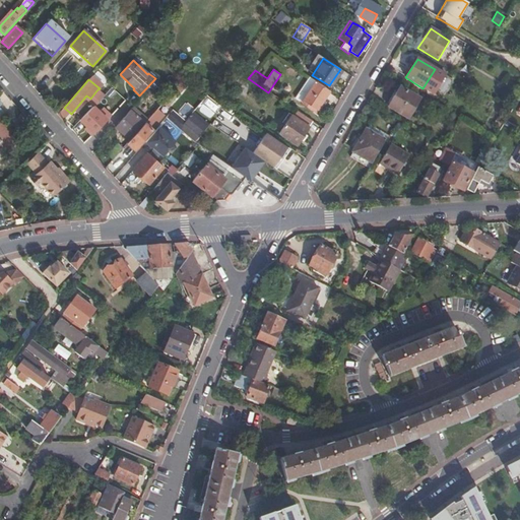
[(317,110),(329,90),(315,81),(302,101),(317,110)]
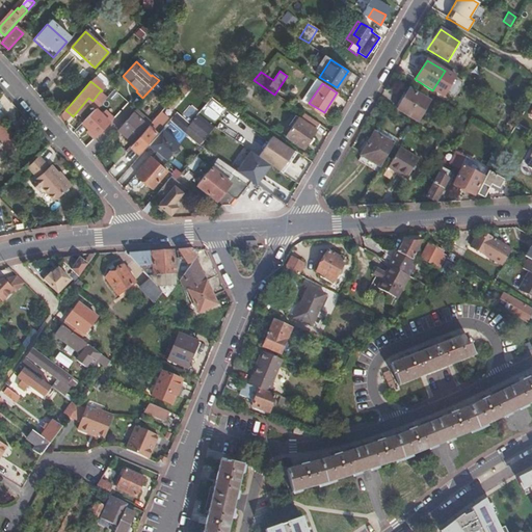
[(409,90),(398,109),(418,122),(430,102),(409,90)]
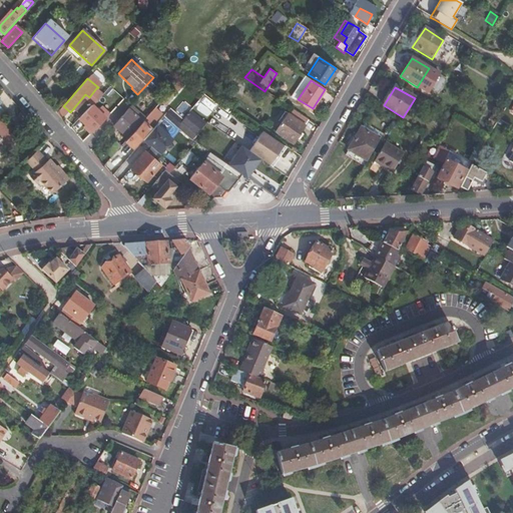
[(104,96),(96,88),(89,97),(86,100),(90,104),(78,118),(92,131),(104,116),(94,107),(104,96)]
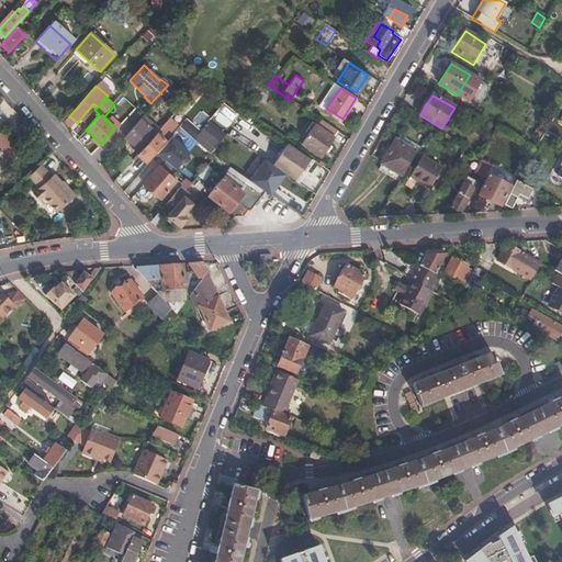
[(184,120),(178,128),(212,153),(227,131),(249,147),(260,132),(221,103),(201,132),(184,120)]
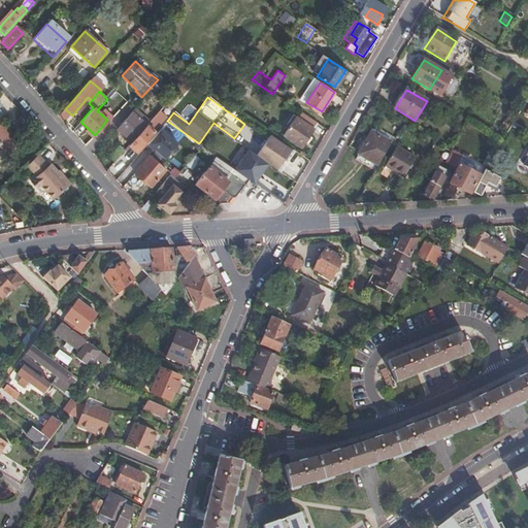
[(172,108),(166,102),(150,121),(154,125),(162,114),(165,117),(172,108)]
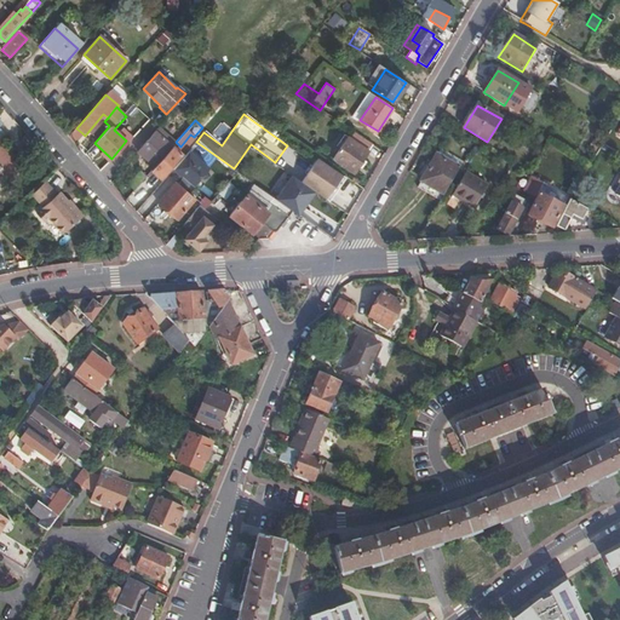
[(76,128),(68,137),(68,138),(73,144),(82,133),(76,128)]
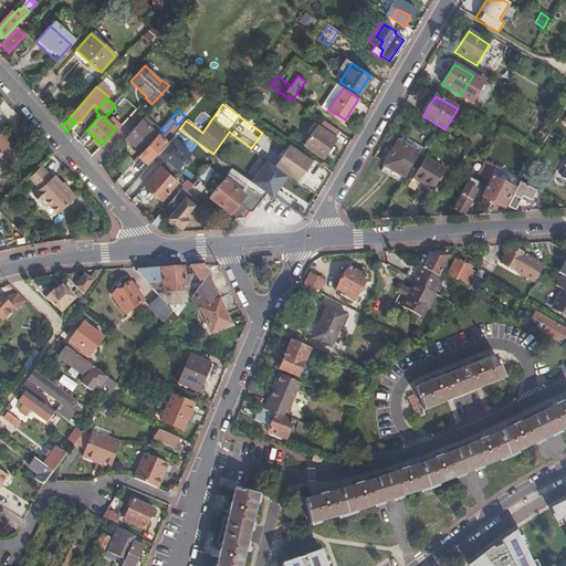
[(157,134),(159,132),(144,117),(125,138),(140,153),(157,134)]
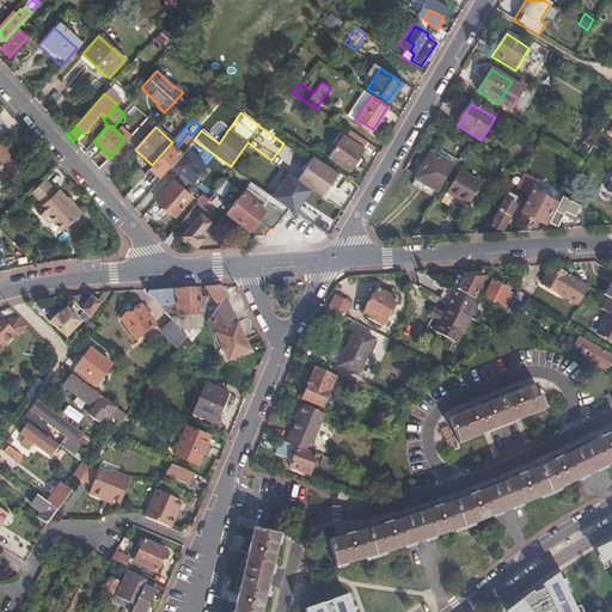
[(362,150),(367,142),(348,129),(343,136),(342,136),(328,158),(349,171),(363,150),(362,150)]
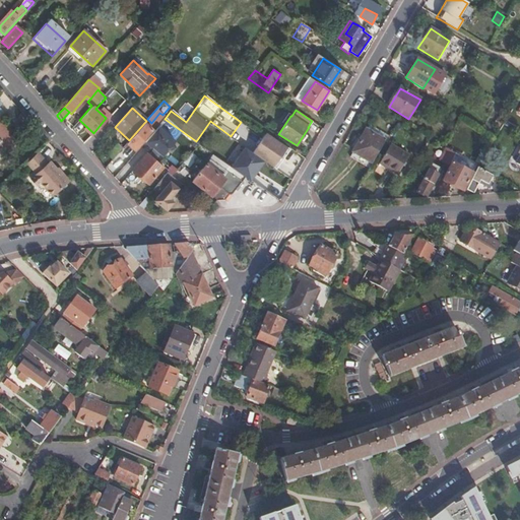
[(129,140),(126,143),(134,150),(152,130),(144,123),(129,140)]
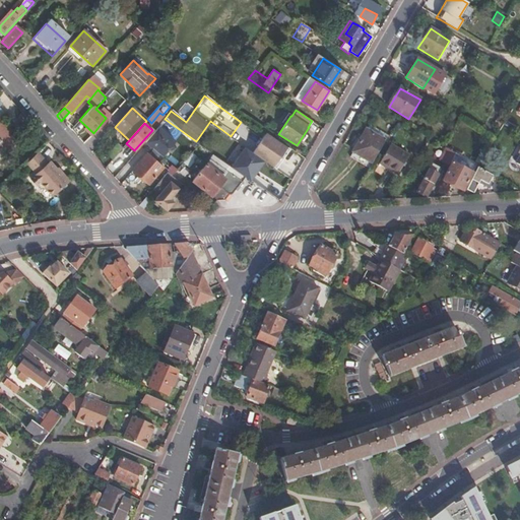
[(386,141),(388,136),(369,125),(366,130),(386,141)]
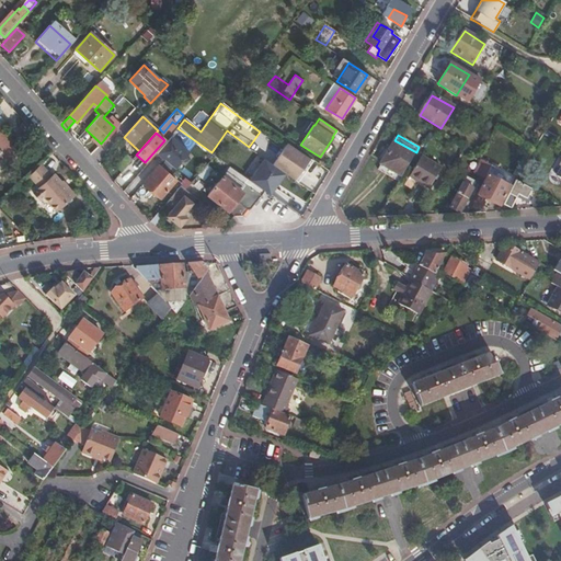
[(377,170),(398,182),(416,152),(395,140),(377,170)]
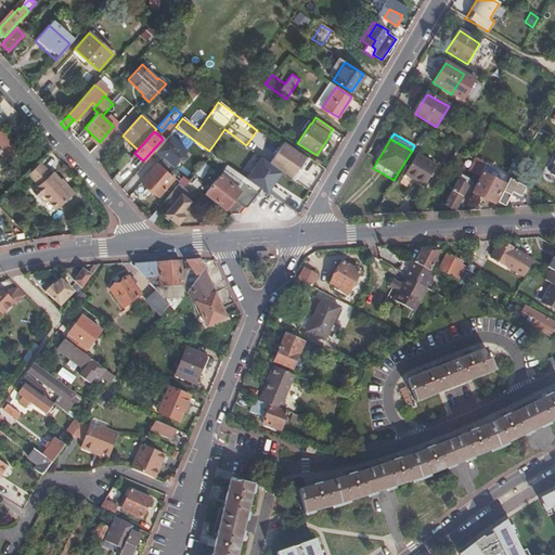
[(284,141),(268,164),(282,173),(292,180),(308,158),(284,141)]
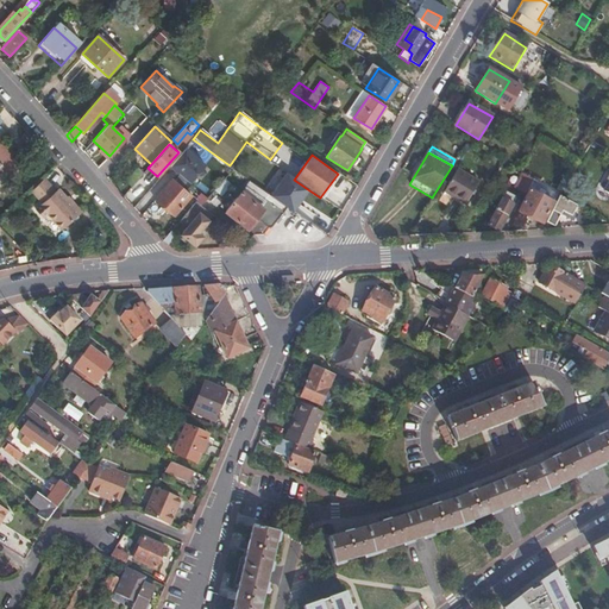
[(125,181),(131,187),(143,174),(136,168),(125,181)]
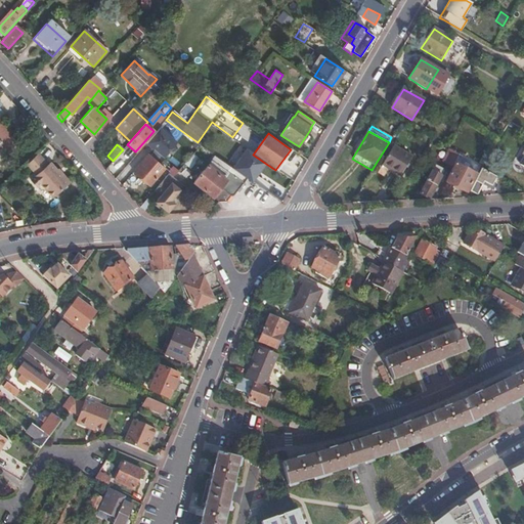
[(393,145),(382,164),(400,175),(410,157),(393,145)]
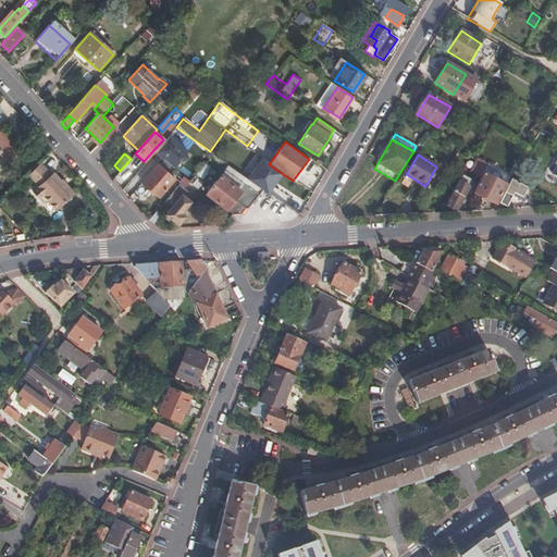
[(479,159),(471,172),(482,177),(489,164),(479,159)]
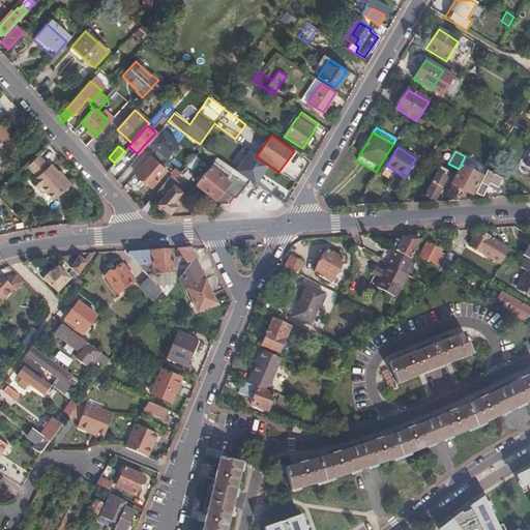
[(37,154),(26,166),(36,175),(31,181),(38,187),(41,184),(55,197),(71,180),(62,171),(61,173),(57,169),(50,162),(48,164),(37,154)]
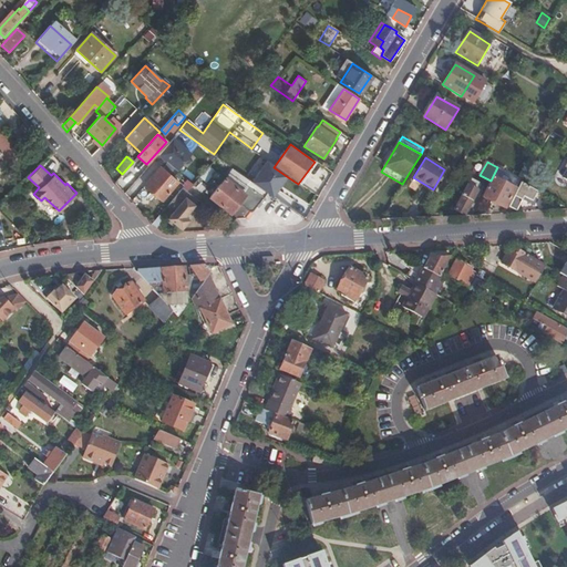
[(208,182),(214,169),(207,166),(200,178),(208,182)]
